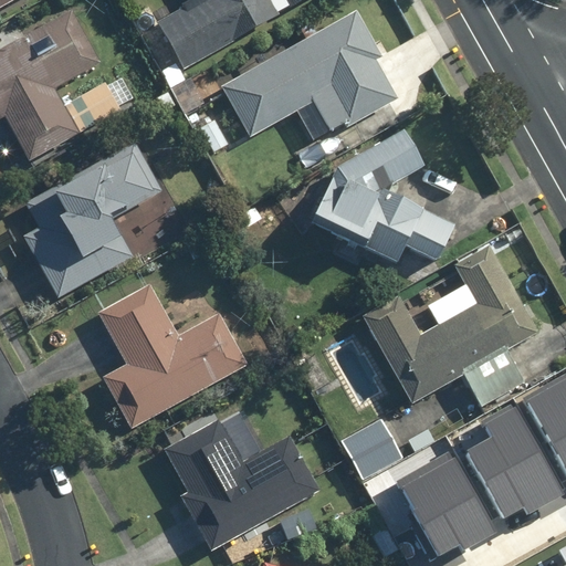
[(107,0),(75,0),(0,41),(0,128),(137,54),(107,0)]
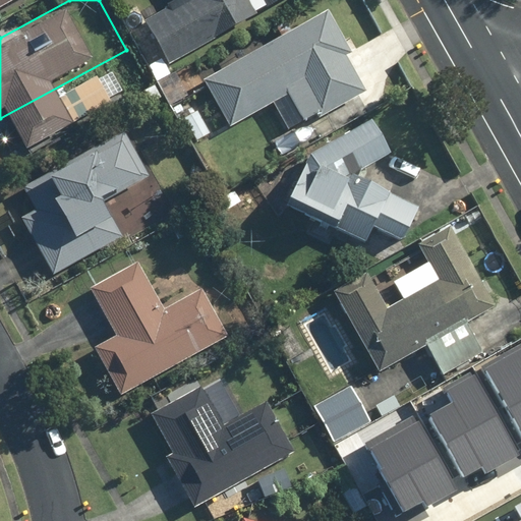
[(0,0),(0,13),(22,0),(0,0)]
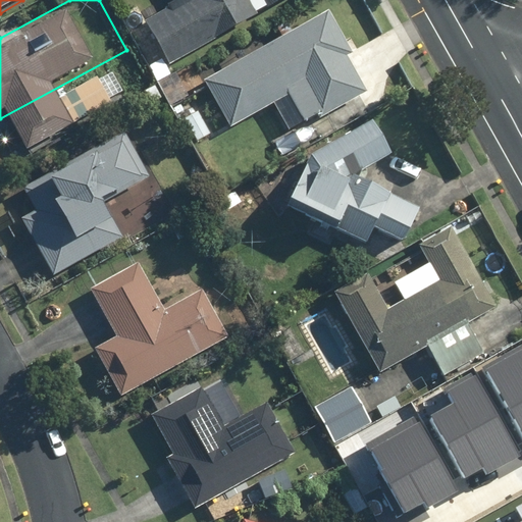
[(170,66),(286,0),(179,0),(181,3),(146,23),(170,66)]
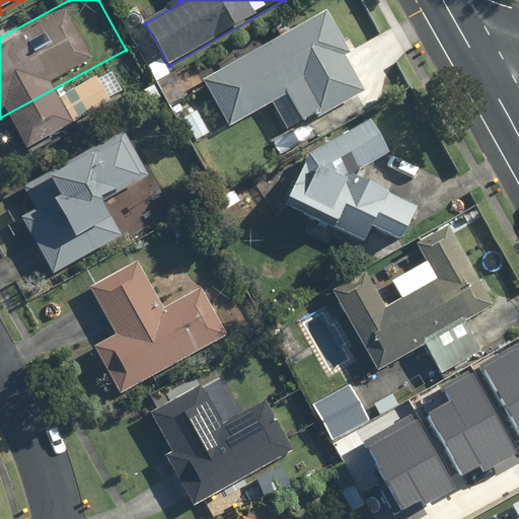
[(353,54),(331,14),(227,70),(223,62),(184,82),(192,96),(208,87),(230,128),(290,96),(305,126),(366,93),(347,57),(353,54)]
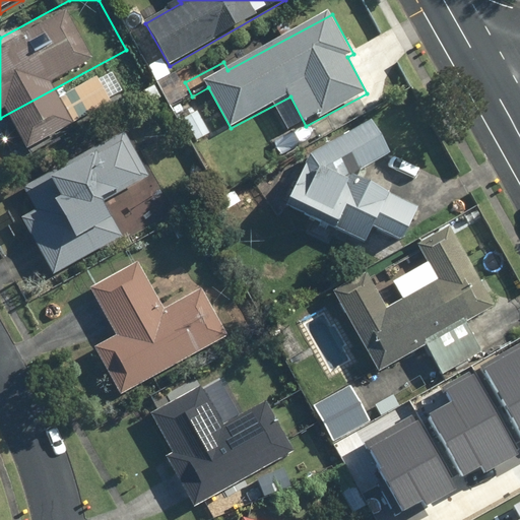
[(391,156),(373,122),(302,164),(282,208),(340,235),(342,233),(369,245),(376,230),(404,243),(420,206),(355,176),(391,156)]
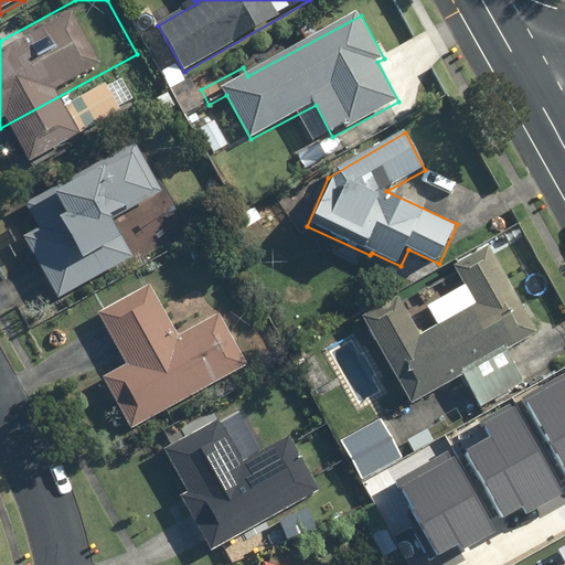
[(153,173),(137,145),(28,204),(42,232),(25,241),(60,301),(136,259),(114,220),(157,195),(147,177),(153,173)]
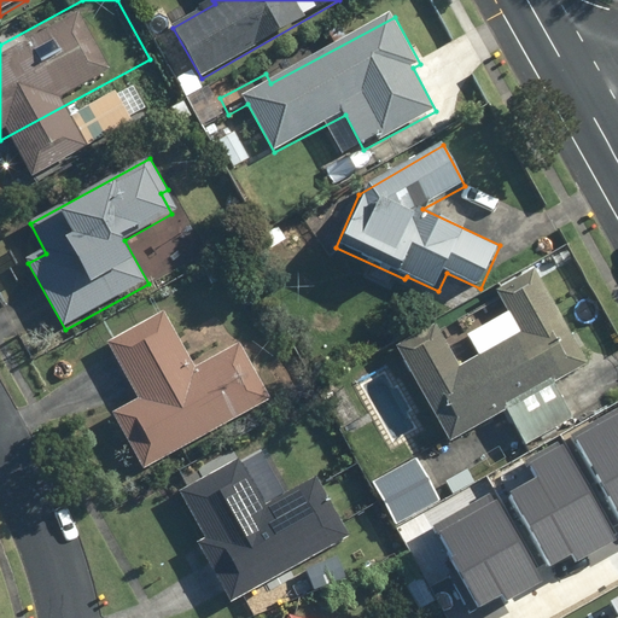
[(435,324),(397,344),(453,445),(508,414),(525,445),(572,419),(554,385),(587,367),(531,268),(496,287),(514,320),(479,340),(485,353),(459,367),(435,324)]
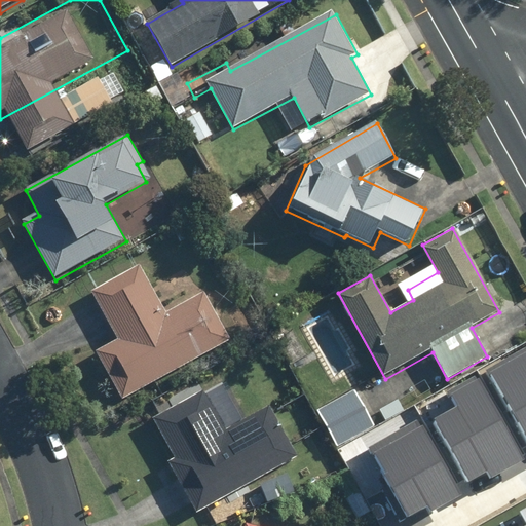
[(142,266),(94,292),(118,339),(96,351),(122,400),(231,341),(205,292),(166,312),(142,266)]
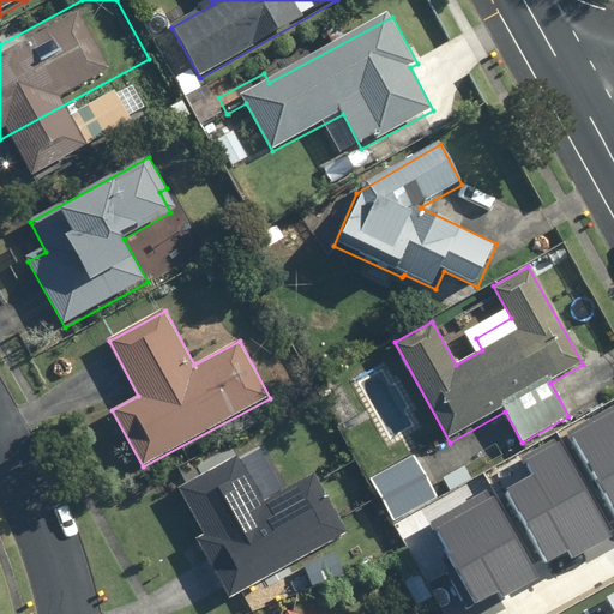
[(613,408),(557,438),(605,533),(613,528),(613,408)]
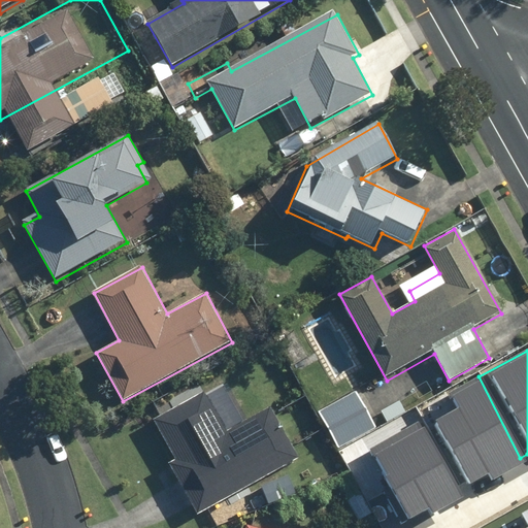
[(475,375),(425,401),(466,483),(517,457),(475,375)]
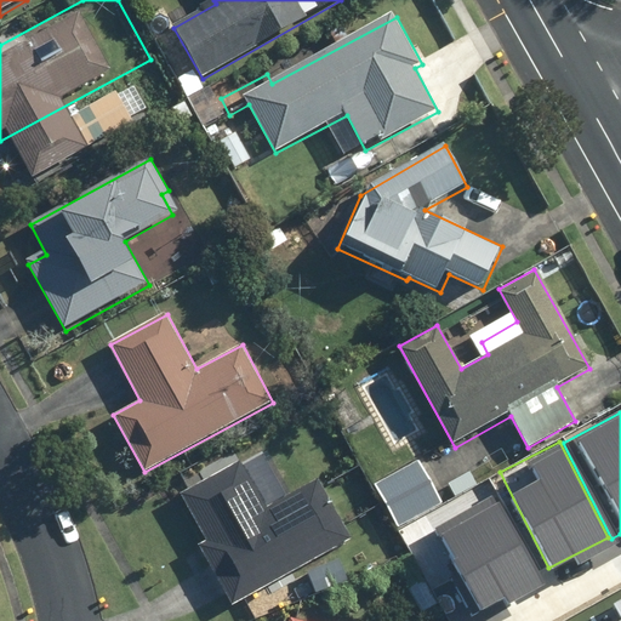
[(240,460),(180,494),(204,539),(199,542),(234,605),(355,539),(322,478),(266,508),(240,460)]
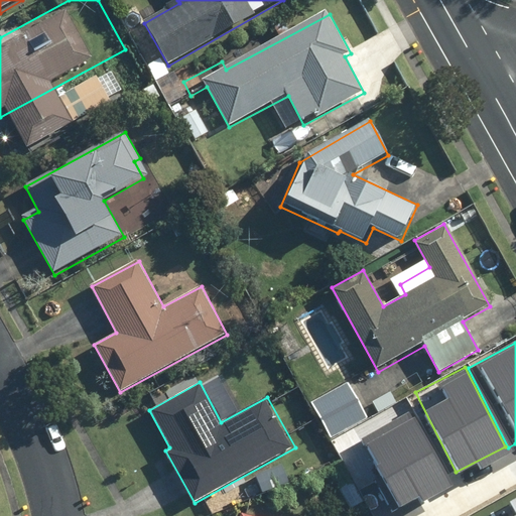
[(406,415),(356,442),(393,510),(443,483),(406,415)]
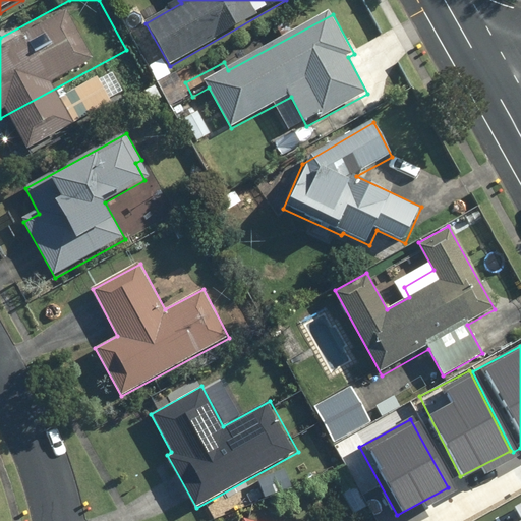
[(281,467),(252,483),(263,501),(291,484),(281,467)]
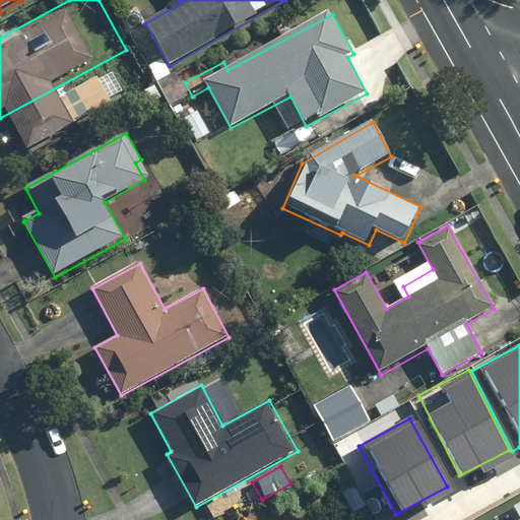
[(353,479),(336,490),(354,519),(371,509),(353,479)]
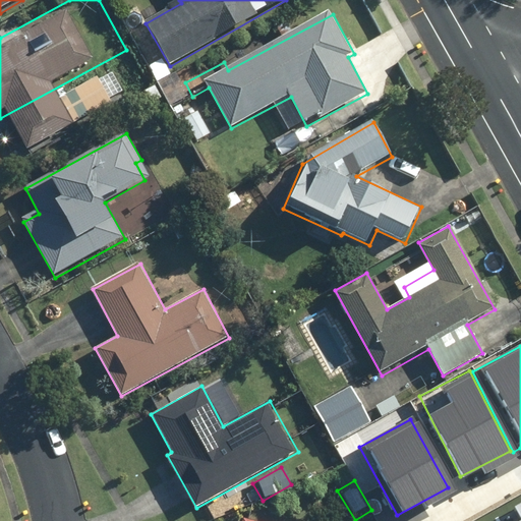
[(498,520),(520,520),(520,496),(493,512),(498,520)]
